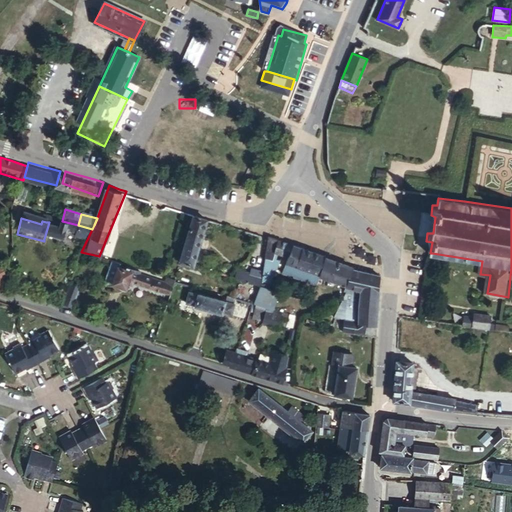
[(49,222),(44,239),(60,243),(63,235),(73,238),(76,229),(49,222)]
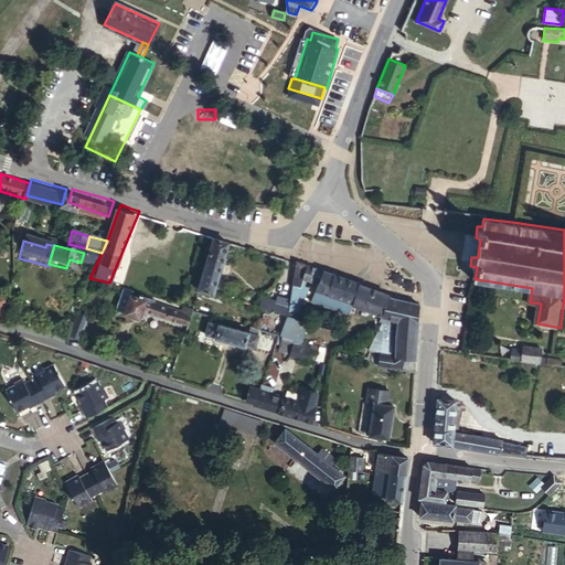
[(227,254),(211,248),(196,294),(213,298),(227,254)]
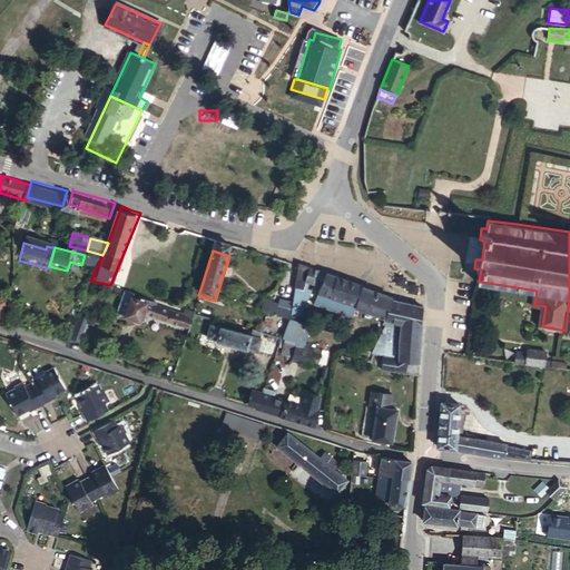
[(316,285),(321,269),(304,264),(300,281),(316,285)]
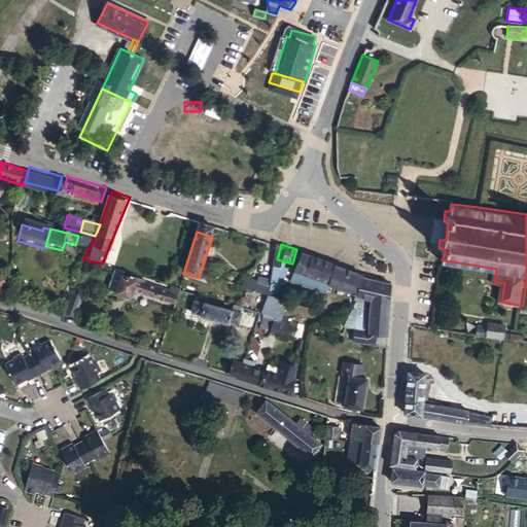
[(339,279),(344,264),(296,249),(292,264),(303,267),(300,274),(318,279),(320,273),(339,279)]
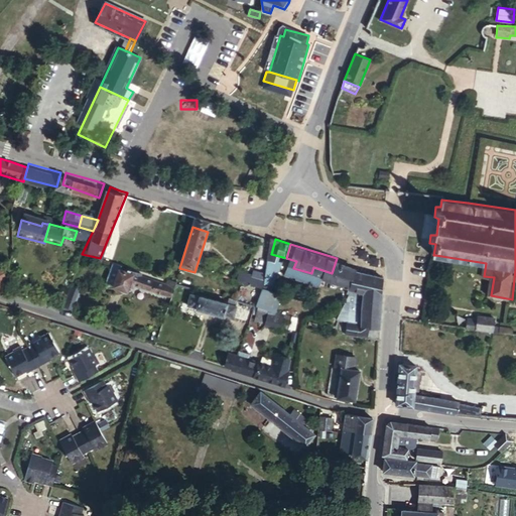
[(356,284),(362,268),(362,265),(355,263),(337,258),(332,273),(332,275),(356,284)]
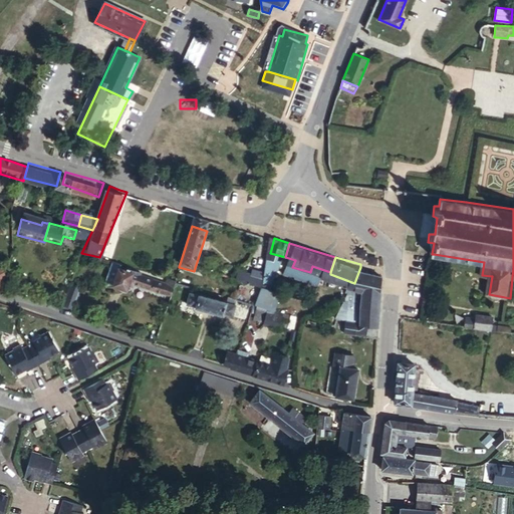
[(240,265),(238,273),(261,280),(263,272),(260,272),(262,266),(253,264),(250,269),(240,265)]
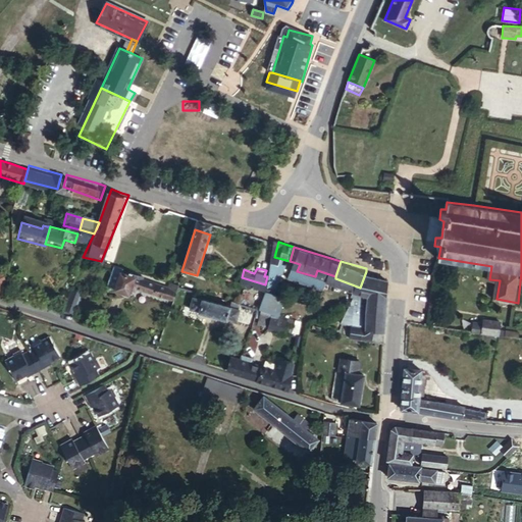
[(110,291),(115,271),(109,270),(107,271),(103,288),(104,290),(110,291)]
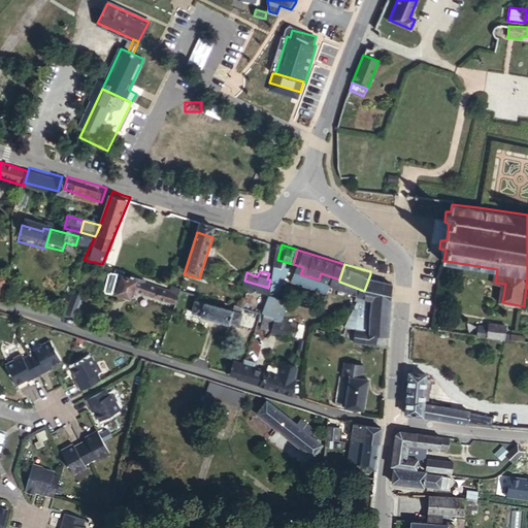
[(126,293),(171,304),(173,300),(176,291),(140,282),(141,277),(128,274),(127,277),(117,274),(111,294),(125,298),(126,293)]
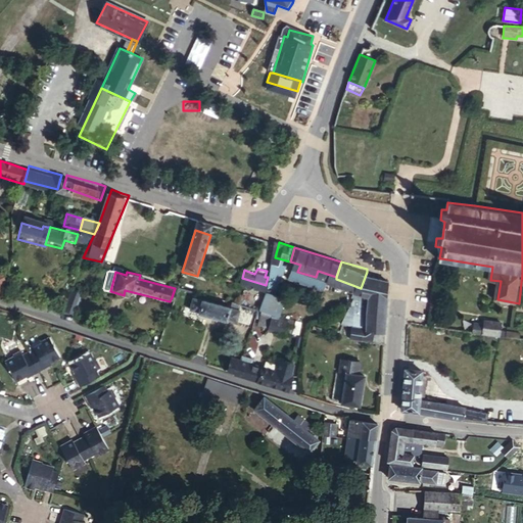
[(377,325),(388,327),(395,279),(367,272),(361,288),(360,290),(382,296),(377,325)]
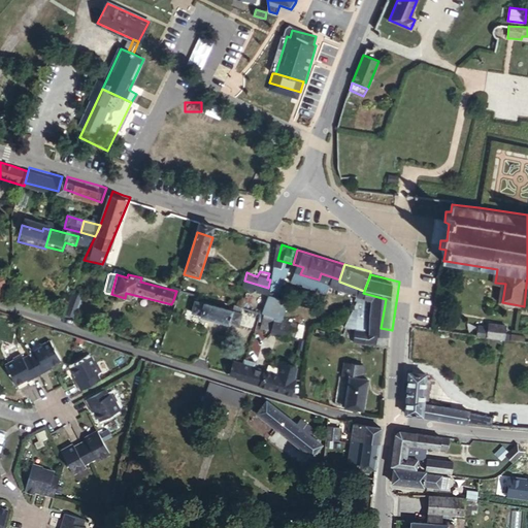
[(270,279),(268,288),(281,291),(283,285),(284,284),(270,279)]
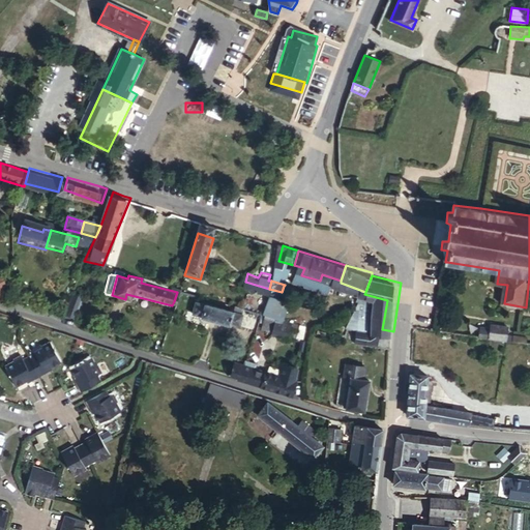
[(284,286),(282,292),(288,294),(291,286),(285,285),(284,286)]
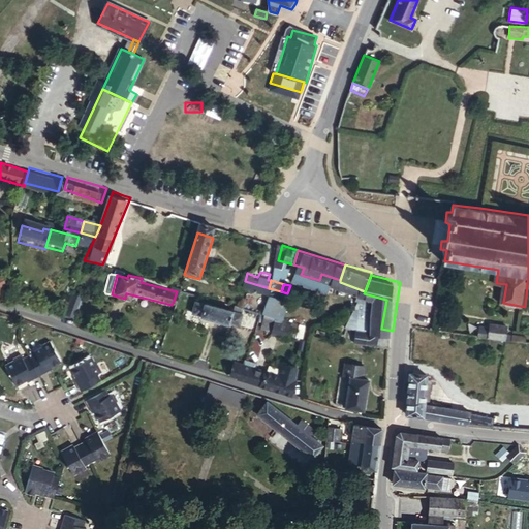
[(321,304),(329,306),(334,293),(327,290),(321,304)]
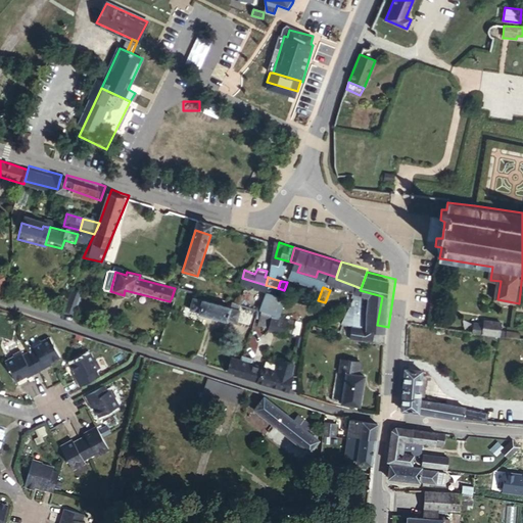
[(65,292),(57,308),(66,314),(76,297),(65,292)]
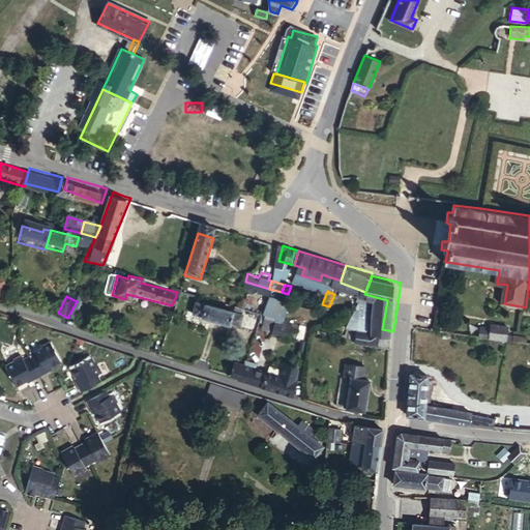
[(242,307),(193,297),(189,308),(238,320),(242,307)]
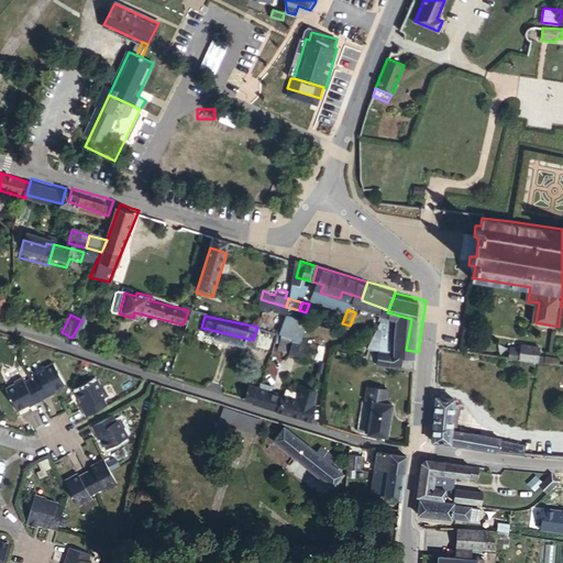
[(304,335),(282,330),(282,339),(301,343),(304,335)]
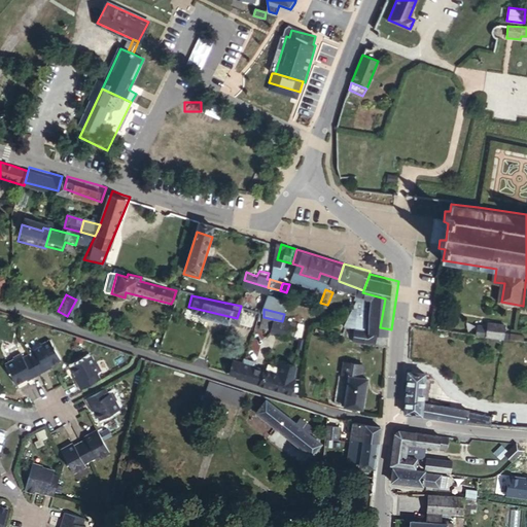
[(476,335),(523,341),(523,336),(503,334),(504,325),(487,322),(487,326),(477,325),(476,335)]
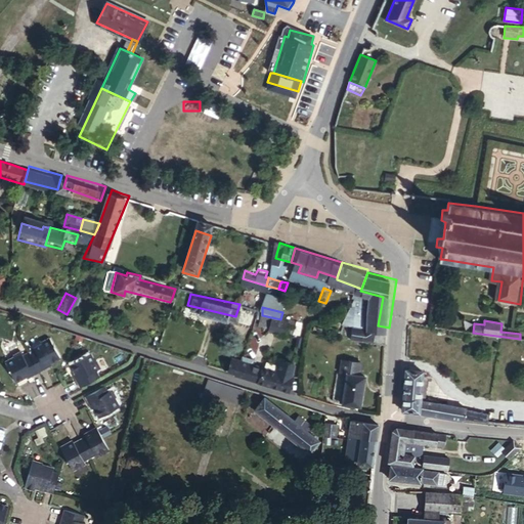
[(376,338),(378,325),(345,321),(344,326),(336,324),(335,333),(376,338)]
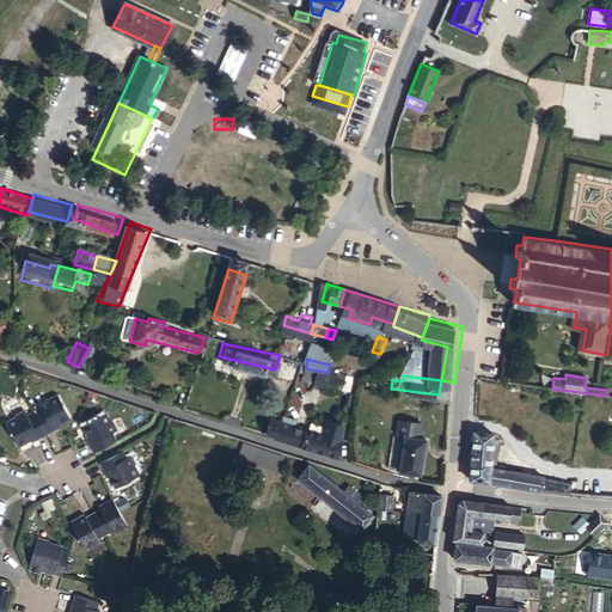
[(452,397),(454,383),(441,380),(439,395),(452,397)]
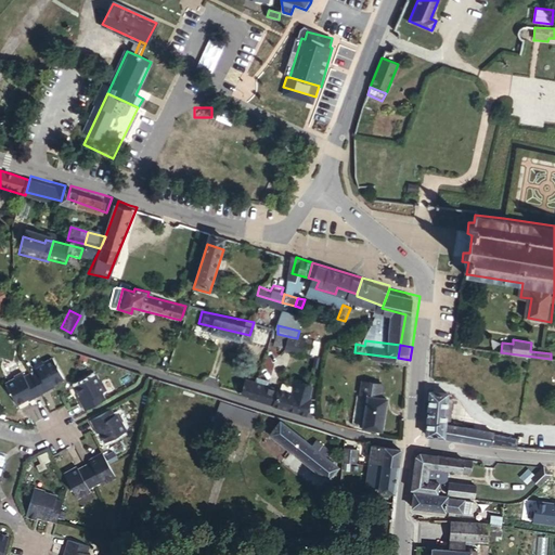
[(15,375),(4,381),(15,403),(25,399),(28,402),(56,388),(55,384),(66,378),(54,353),(47,358),(44,356),(36,361),(39,368),(23,375),(21,370),(13,373),(15,375)]
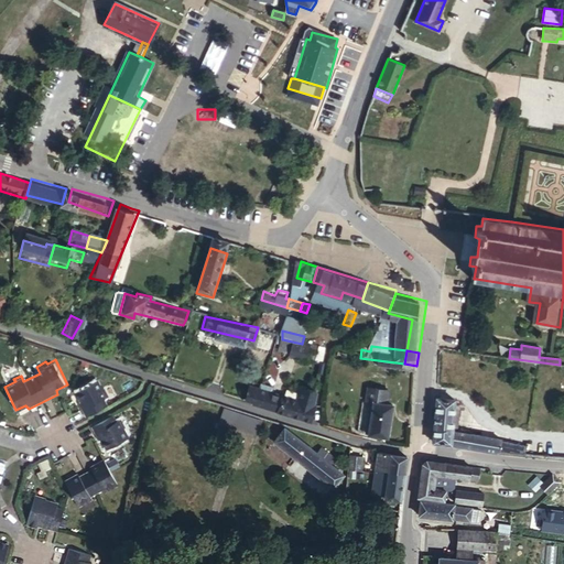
[(84,405),(90,419),(111,408),(107,394),(111,393),(104,377),(79,390),(87,403),(84,405)]
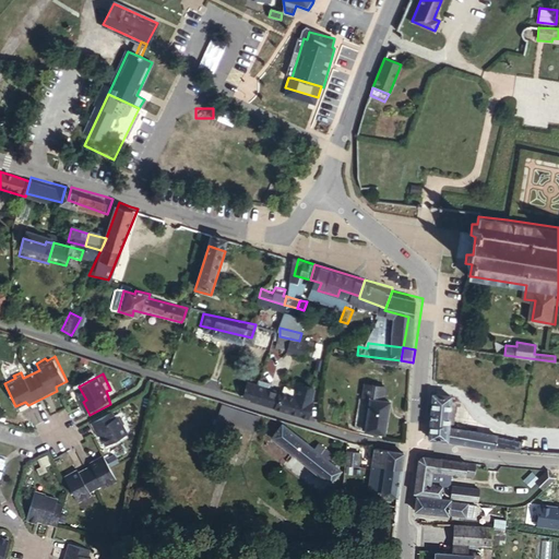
[(387,380),(367,376),(364,392),(370,394),(364,424),(381,428),(390,395),(383,393),(387,380)]
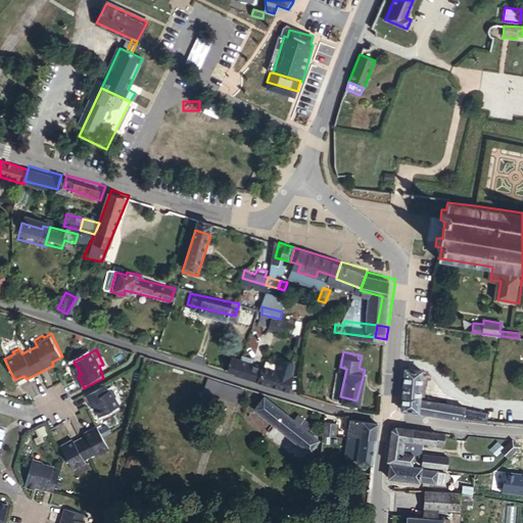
[(228,357),(225,369),(286,386),(289,373),(286,372),(282,371),(273,370),(228,357)]
